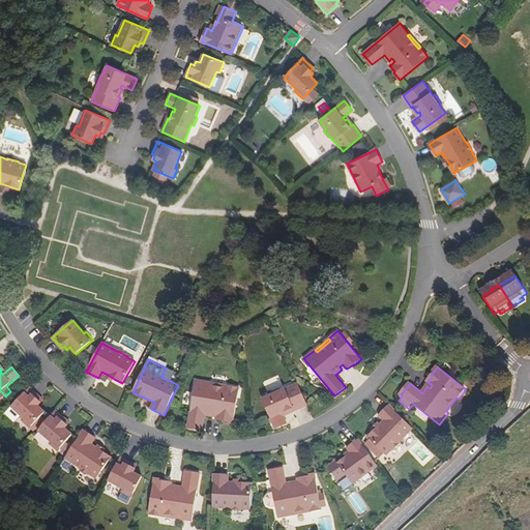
[(175,372),(166,367),(162,377),(171,381),(175,372)]
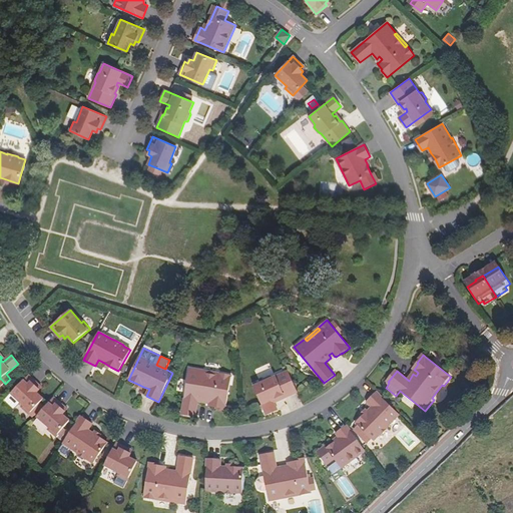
[(189,369),(181,415),(195,417),(197,402),(205,404),(206,400),(209,401),(209,404),(208,407),(216,408),(216,410),(225,411),(231,376),(219,374),(219,377),(202,374),(203,371),(189,369)]
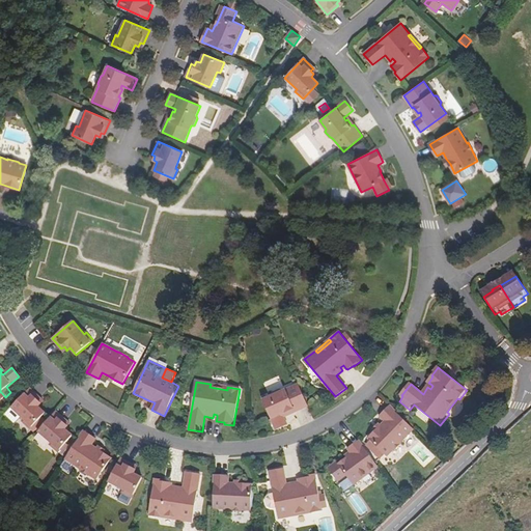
[(272,395),(262,400),(276,429),(287,424),(283,416),(283,414),(286,413),(286,414),(295,411),(295,412),(308,407),(298,384),(282,391),(280,390),(273,393),(272,395)]
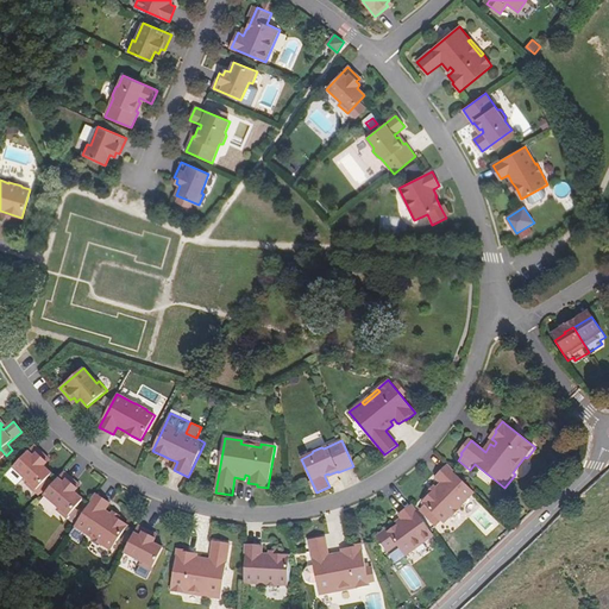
[(26,483),(35,493),(52,473),(44,466),(48,463),(44,459),(46,457),(35,445),(13,468),(27,481),(26,483)]
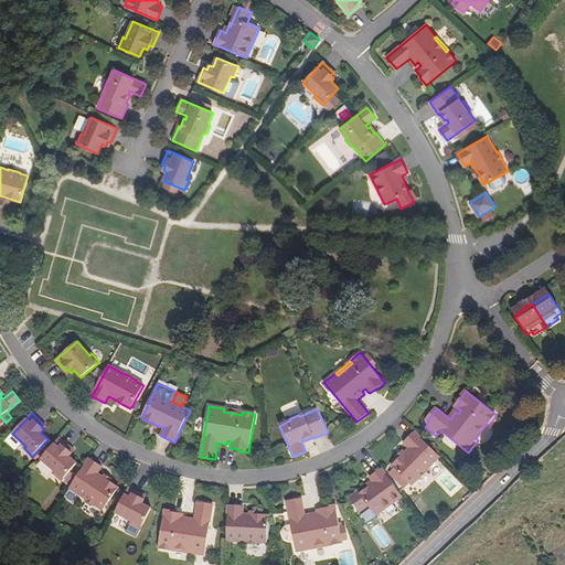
[(478,440),(489,425),(487,424),(476,438),(478,440)]
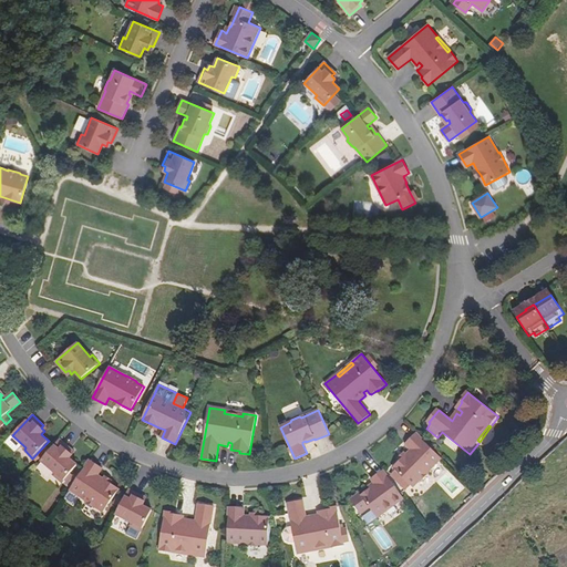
[(394,475),(412,492),(421,482),(422,483),(431,474),(430,474),(443,460),(419,435),(408,445),(413,452),(408,456),(403,462),(395,470),(398,472),(394,475)]
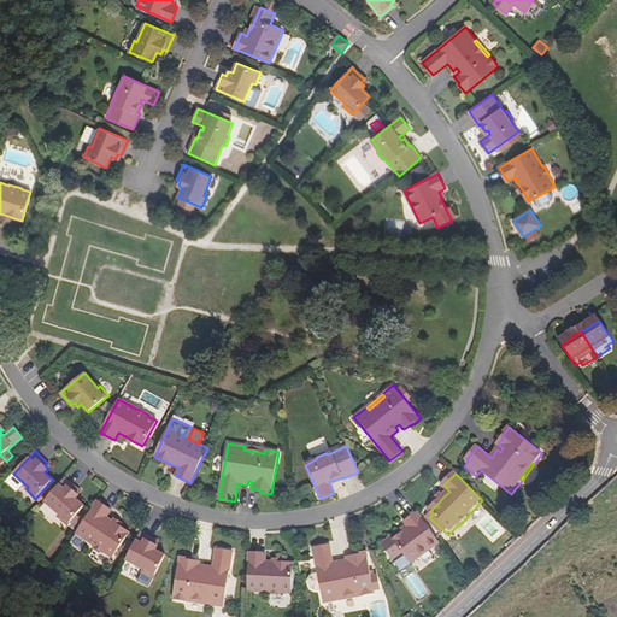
[(58,517),(68,526),(84,506),(76,499),(78,495),(75,492),(77,488),(65,477),(45,501),(60,515),(58,517)]
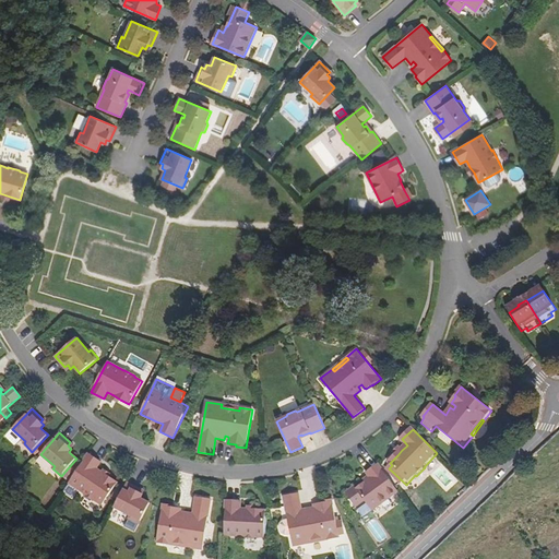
[(95,500),(103,504),(117,483),(108,477),(103,473),(96,468),(100,462),(88,454),(69,483),(85,494),(84,494),(94,500),(95,500)]
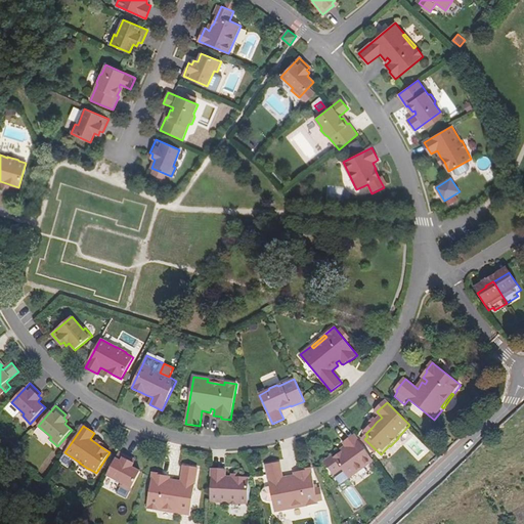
[(343,471),(350,480),(375,462),(356,436),(345,444),(347,447),(348,448),(343,452),(343,453),(335,460),(326,466),(335,477),(343,471)]
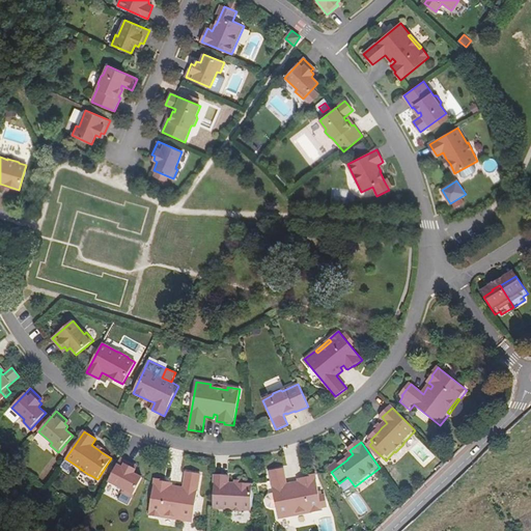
[(384,463),(386,460),(369,445),(368,446),(384,463)]
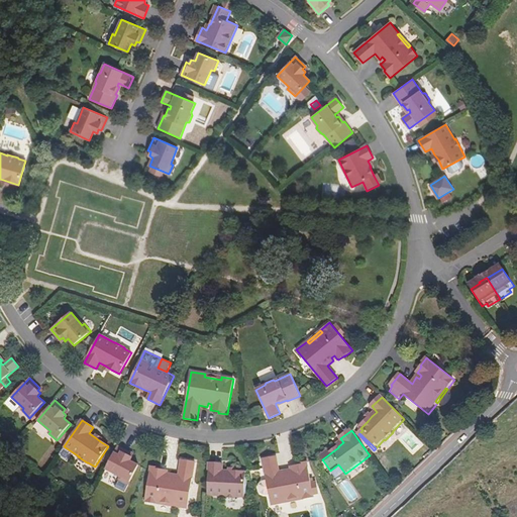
[(119,480),(129,484),(138,466),(130,460),(132,457),(128,455),(129,452),(117,446),(105,470),(120,477),(119,480)]
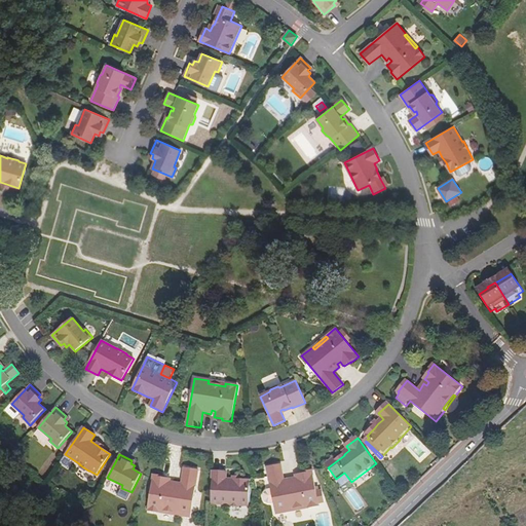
[(327,464),(328,467),(336,461),(335,459),(327,464)]
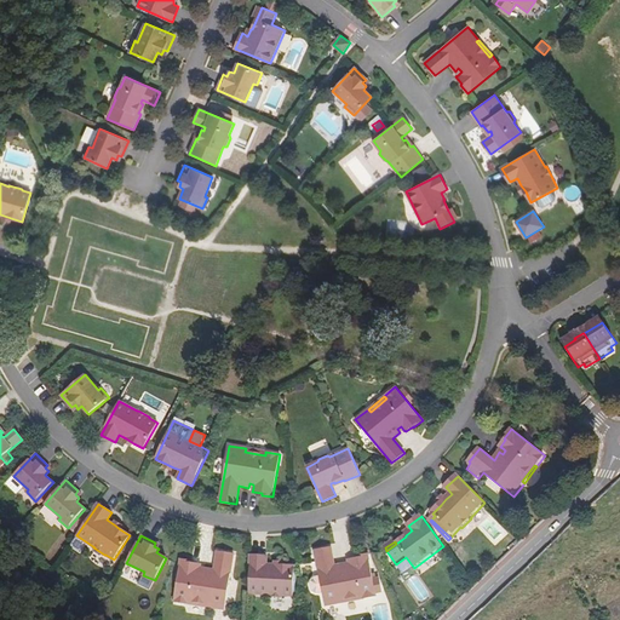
[(332,549),(316,552),(321,578),(325,597),(326,608),(343,604),(343,601),(362,597),(363,601),(377,597),(369,556),(357,557),(359,560),(349,561),(349,564),(350,568),(345,569),(345,566),(336,567),(332,549)]
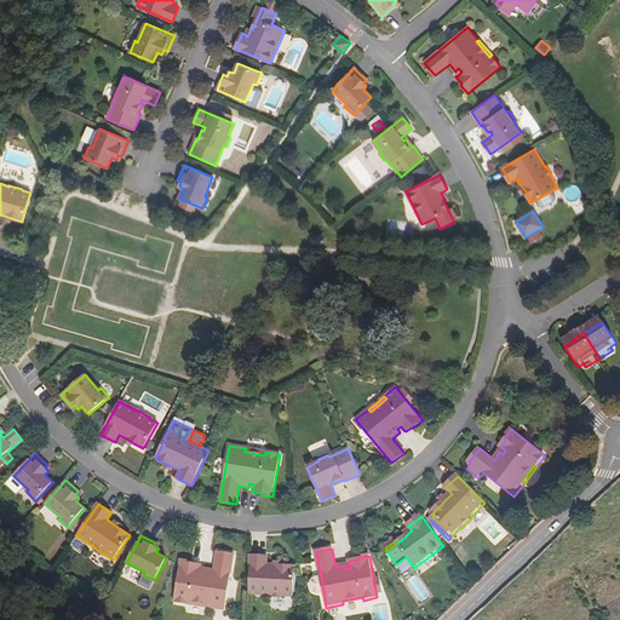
[(225,609),(234,554),(217,551),(214,569),(205,568),(205,572),(200,572),(200,567),(201,564),(191,563),(191,561),(181,560),(173,602),(188,604),(189,601),(208,603),(208,607),(225,609)]
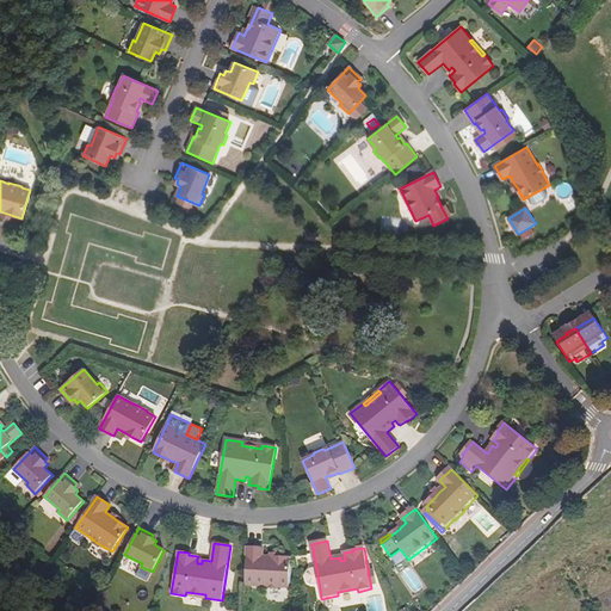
[(289,586),(290,557),(278,556),(276,556),(271,556),(263,556),(263,548),(247,547),(245,585),(266,585),(266,586),(279,587),(279,586),(289,586)]
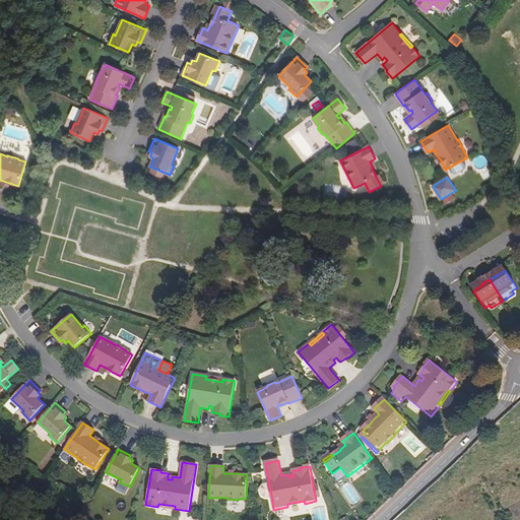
[(272,501),(269,484),(265,485),(263,488),(261,489),(260,491),(261,499),(263,500),(265,501),(268,501),(272,501)]
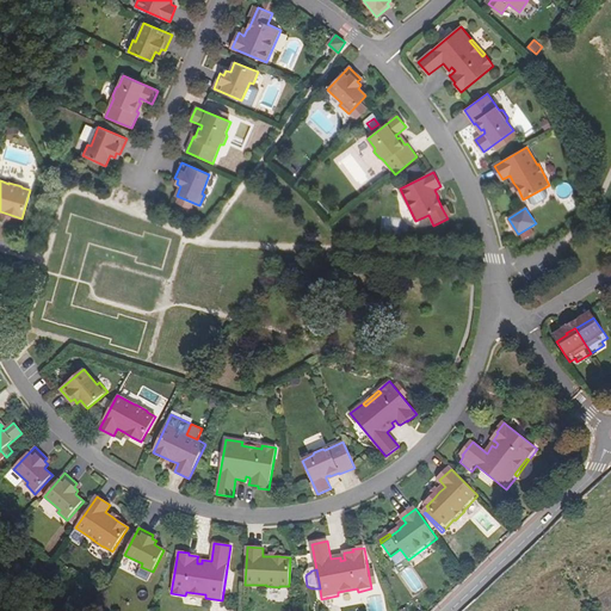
All buildings are outlined.
